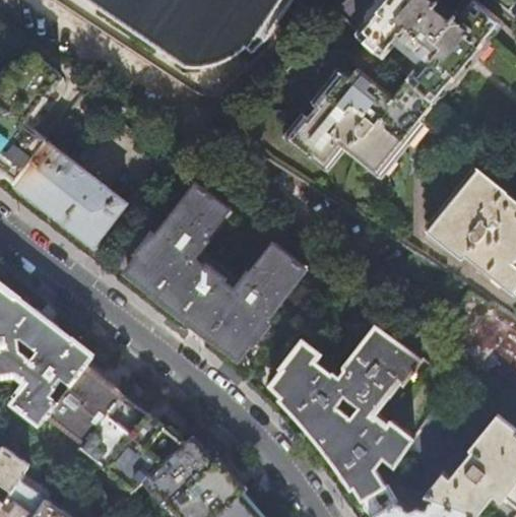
[(293,0),(81,0),(183,69),(204,69),(221,65),(234,59),(248,49),(250,53),(266,41),(293,0)]
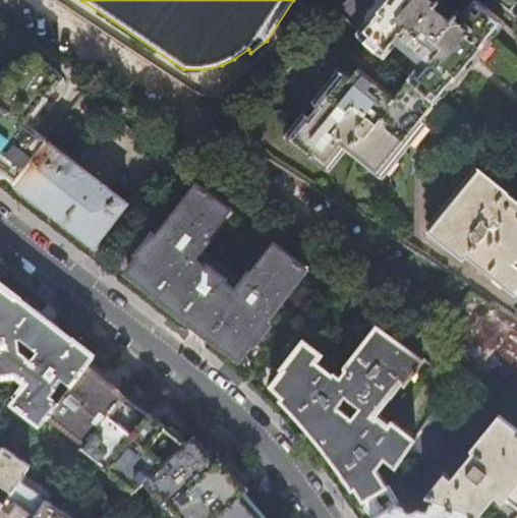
[(381,0),(355,31),(383,56),(396,42),(419,63),(407,77),(434,102),(499,23),(470,0),(461,0),(448,17),(433,4),(436,0),(381,0)]
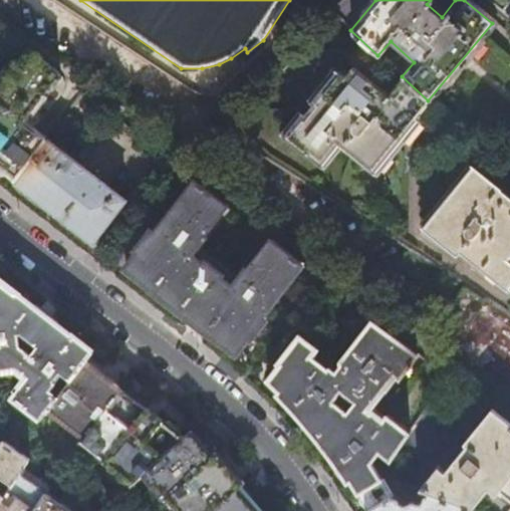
[(509,0),(488,0),(502,11),(509,1),(509,0)]
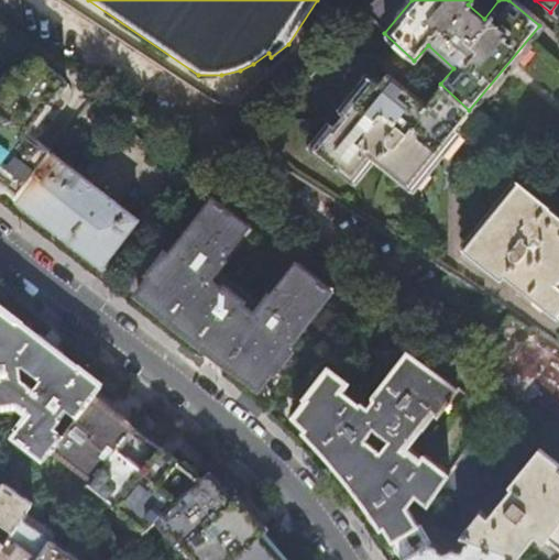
[(0,188),(13,199),(50,152),(32,138),(37,135),(42,132),(66,98),(68,90),(66,85),(29,55),(0,92),(0,188)]
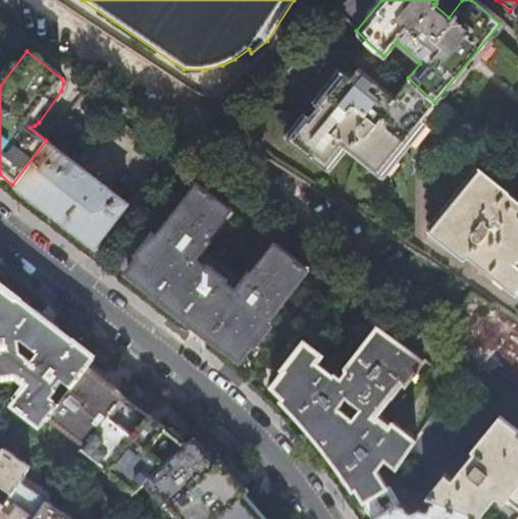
[(420,118),(434,102),(408,78),(392,95),(357,65),(349,75),(341,70),(314,103),(316,104),(307,113),(306,112),(286,137),(310,156),(311,154),(323,164),(341,145),(376,174),(422,120),(420,118)]
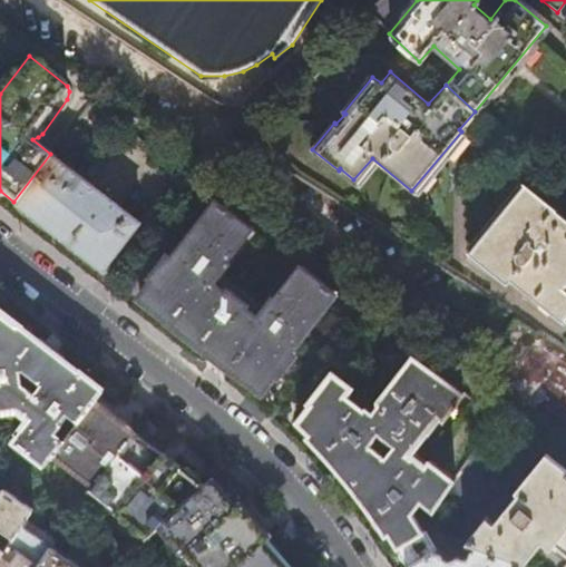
[(88,105),(69,129),(94,148),(113,124),(88,105)]
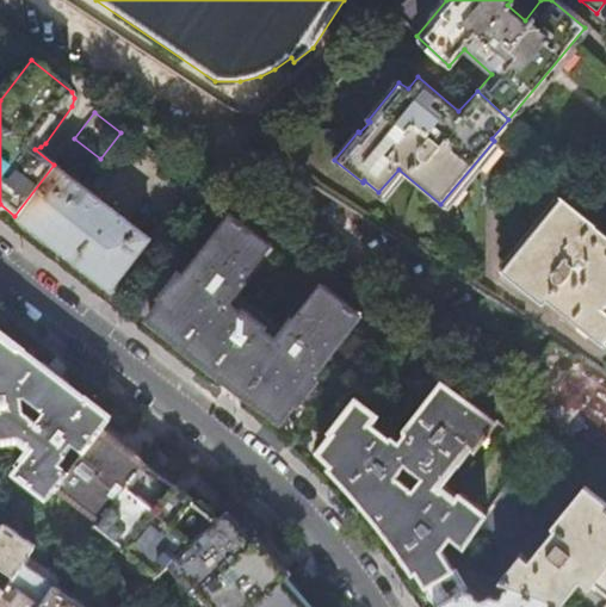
[(54,165),(14,216),(62,253),(107,287),(147,236),(54,165)]
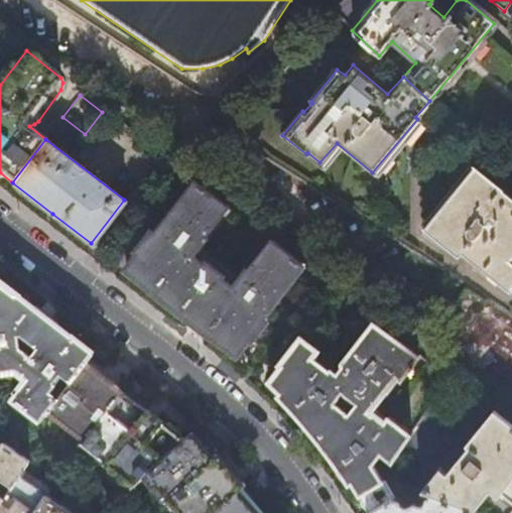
[(474,167),(423,230),(457,258),(461,254),(506,291),(511,283),(511,265),(507,261),(511,254),(511,200),(502,191),(502,190),(474,167)]
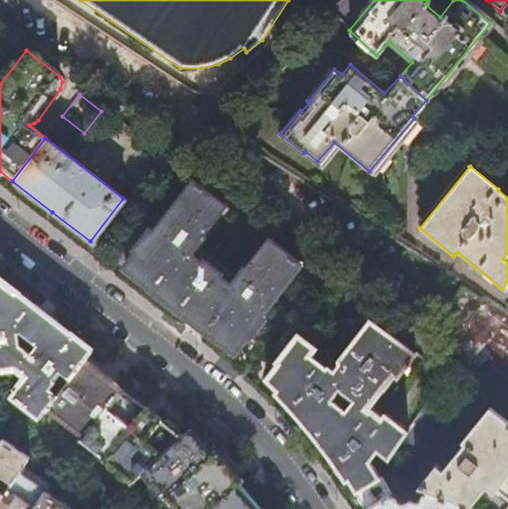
[(136,251),(124,268),(190,319),(231,352),(244,335),(247,337),(262,317),(259,315),(298,263),(265,237),(233,279),(223,281),(224,278),(201,260),(199,262),(187,252),(224,204),(190,178),(151,231),(148,229),(133,249),(136,251)]
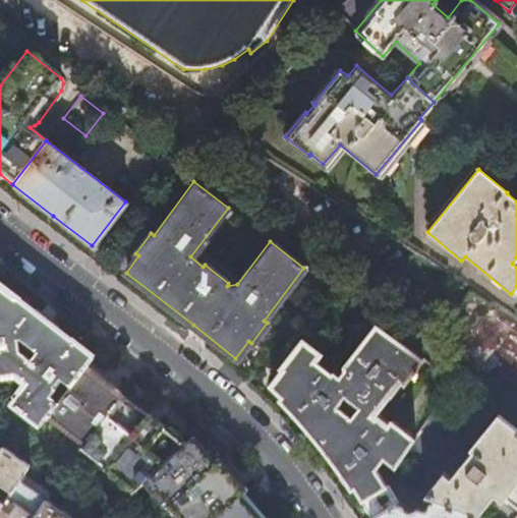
[(11,404),(40,425),(48,415),(85,365),(94,356),(72,340),(72,341),(38,314),(17,298),(18,297),(0,284),(0,373),(15,372),(26,382),(11,404)]
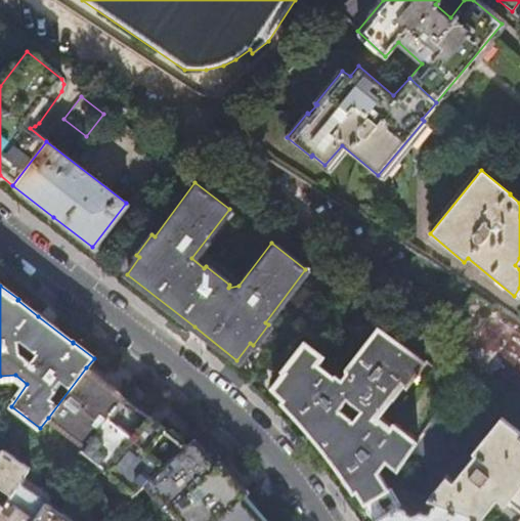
[(367,501),(389,487),(390,486),(383,484),(385,482),(376,471),(383,462),(393,469),(414,440),(390,424),(386,430),(375,421),(375,422),(370,418),(388,392),(390,393),(397,383),(403,387),(422,361),(376,327),(344,368),(345,374),(341,380),(334,375),(332,377),(314,362),(319,355),(302,343),(283,371),(285,373),(270,390),(292,411),(316,439),(336,465),(361,504),(367,501)]
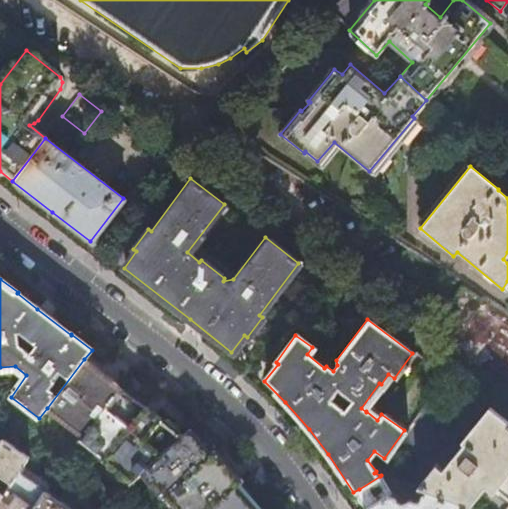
[(100,372),(84,359),(47,408),(81,435),(120,387),(100,372)]
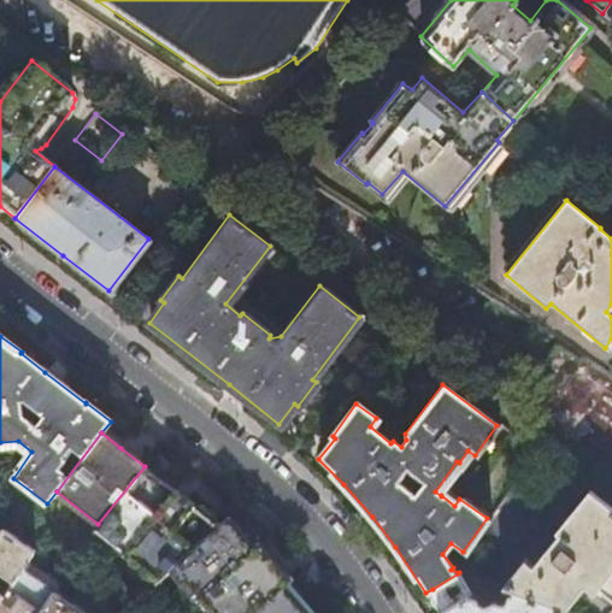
[(156,476),(145,466),(98,524),(90,532),(106,546),(111,541),(125,553),(175,490),(156,476)]
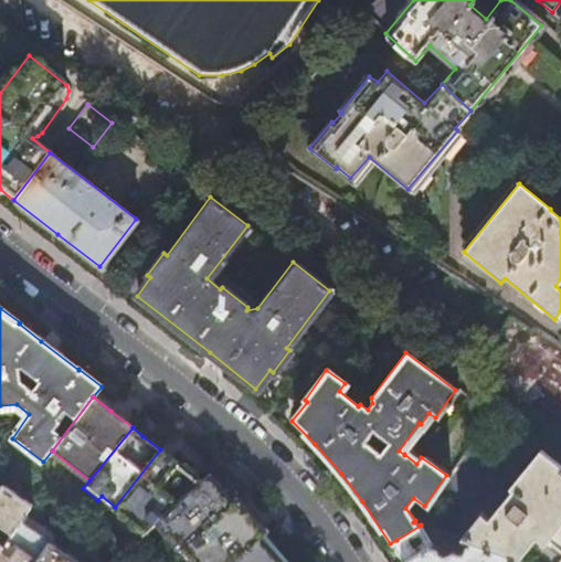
[(182,468),(160,449),(115,507),(114,508),(144,532),(149,528),(200,481),(182,468)]
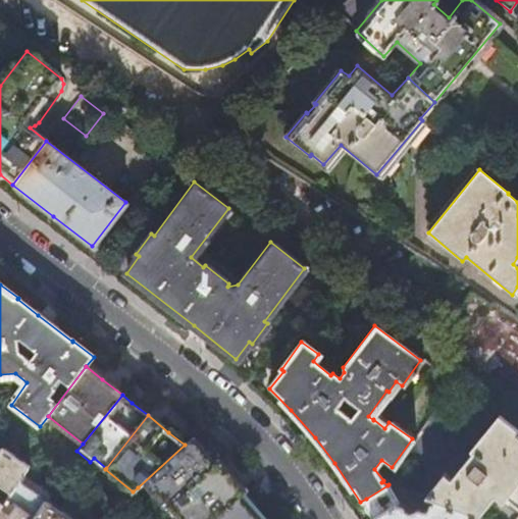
[(400,502),(400,503),(374,518),(476,518),(494,497),(500,508),(517,484),(517,434),(496,418),(467,455),(469,456),(448,482),(441,478),(423,498),(432,502),(428,514),(420,515),(416,514),(409,518),(404,516),(400,502)]
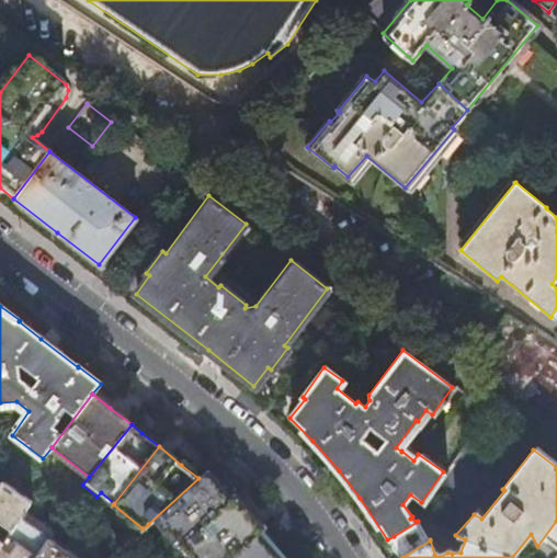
[(206,471),(199,478),(148,524),(160,535),(163,533),(175,546),(178,544),(230,499),(218,485),(206,471)]
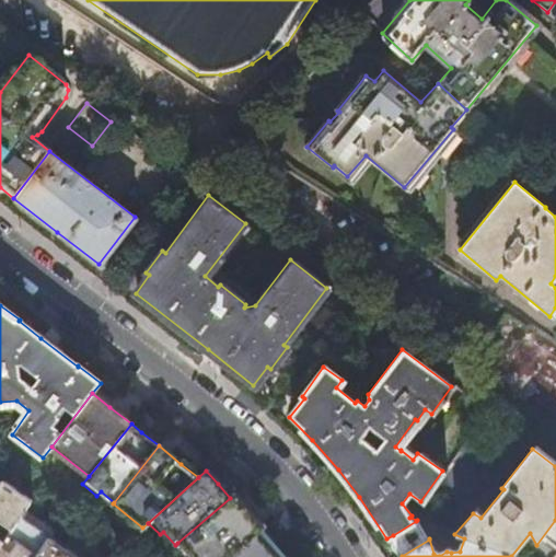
[(0,542),(20,514),(30,499),(2,480),(0,484),(0,542)]
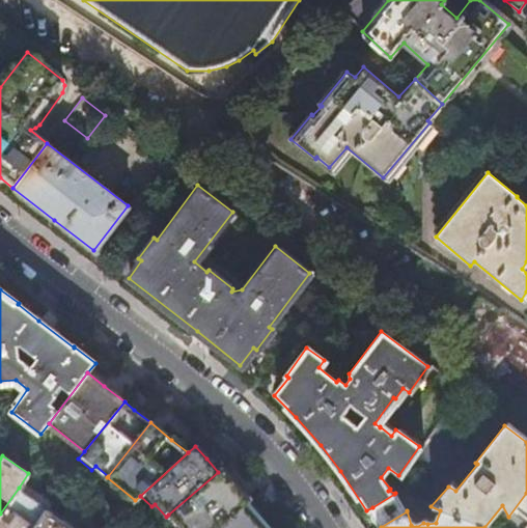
[(222,469),(218,472),(168,515),(179,527),(218,527),(246,505),(249,501),(234,484),(222,469)]
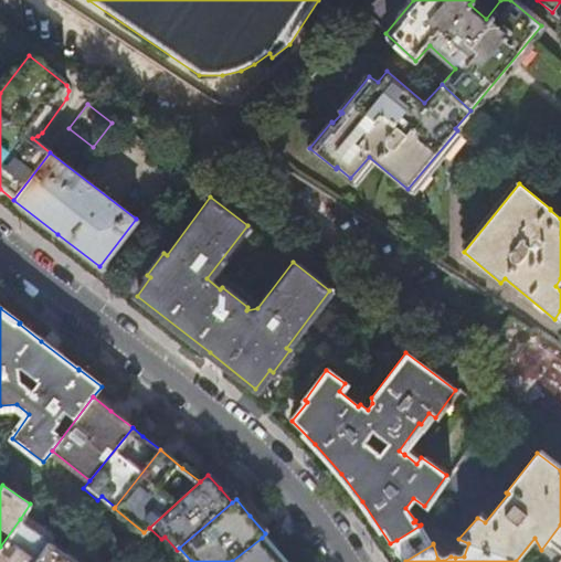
[(20,519),(0,547),(0,561),(33,561),(49,541),(53,534),(40,526),(35,531),(20,519)]
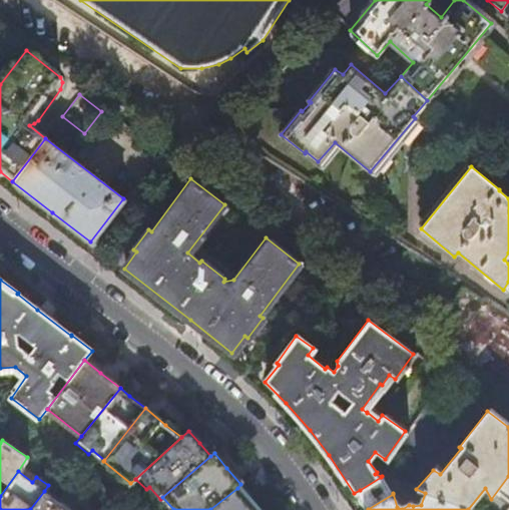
[(368,509),(393,494),(381,477),(360,490),(354,493),(356,496),(360,502),(363,507),(364,509),(368,509)]
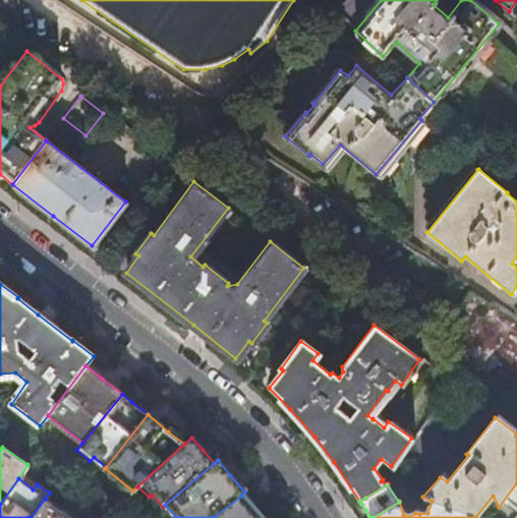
[(241,496),(214,517),(260,517),(251,508),(241,496)]
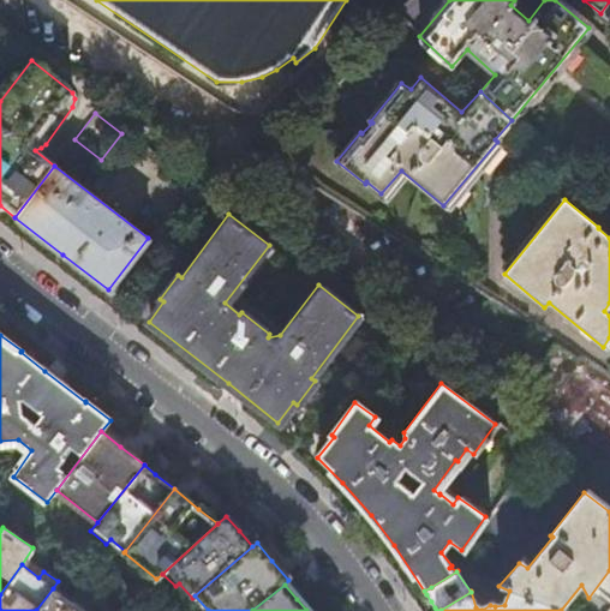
[(99,610),(91,605),(88,610),(85,610),(53,588),(36,610),(99,610)]
